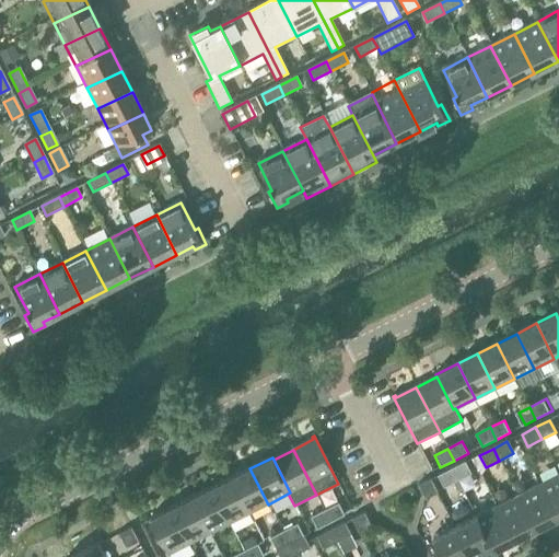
[(451,470),(456,483),(472,475),(465,463),(451,470)]
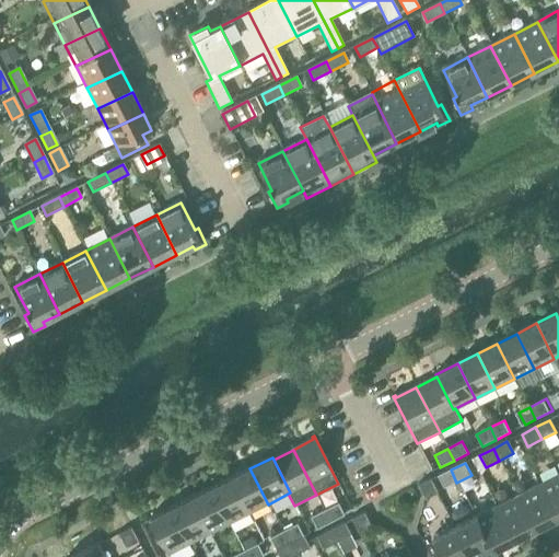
[(268,505),(249,468),(230,478),(248,514),(268,505)]
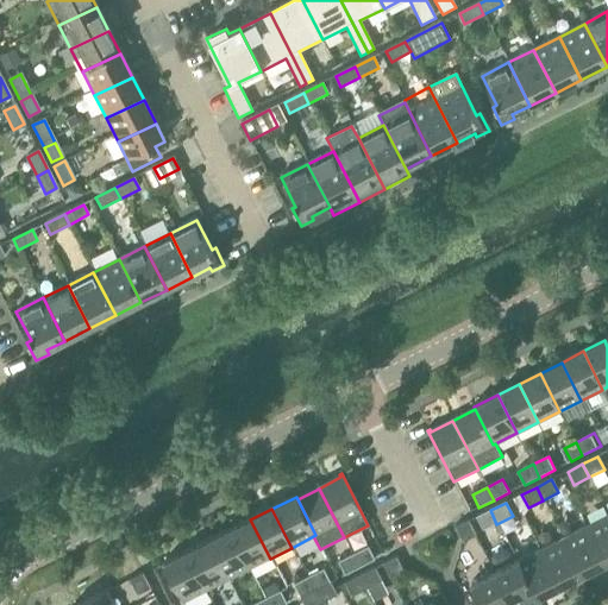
[(496,524),(490,510),(476,518),(482,531),(496,524)]
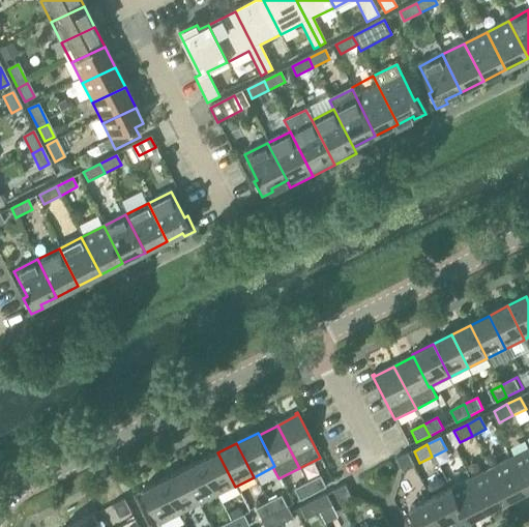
[(528,490),(528,449),(509,460),(526,492),(528,490)]
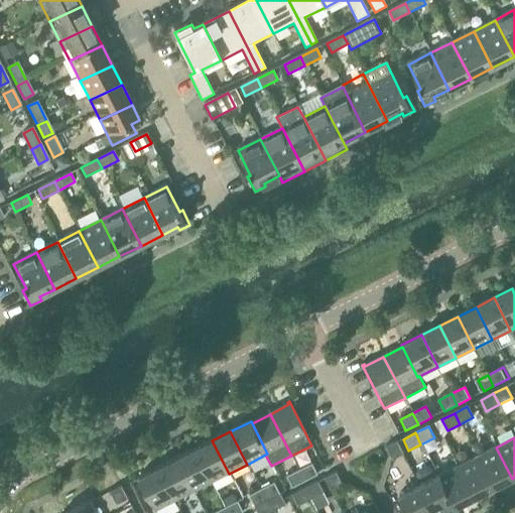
[(194,450),(210,483),(229,474),(212,440),(194,450)]
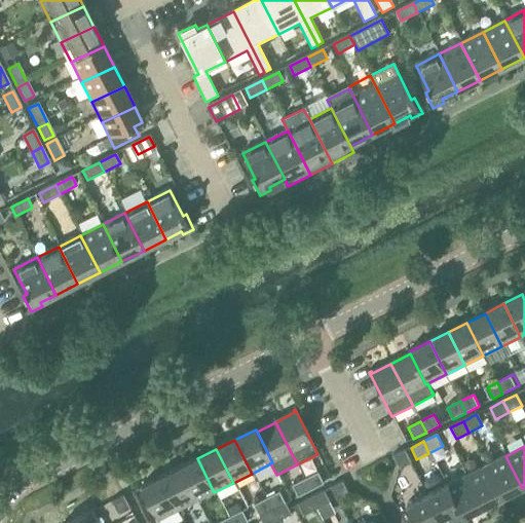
[(392,457),(399,470),(411,464),(404,451),(392,457)]
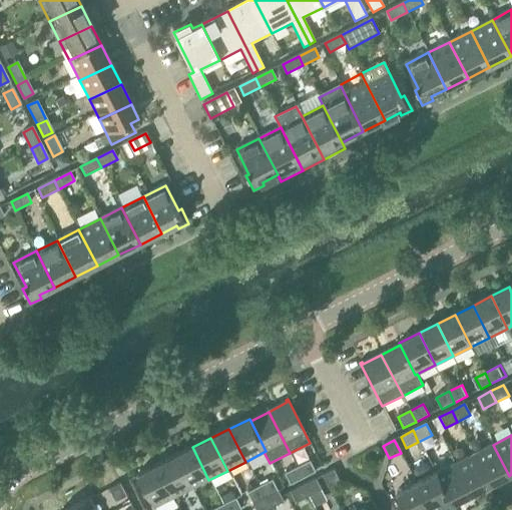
[(509,476),(493,445),(474,455),(490,486),(509,476)]
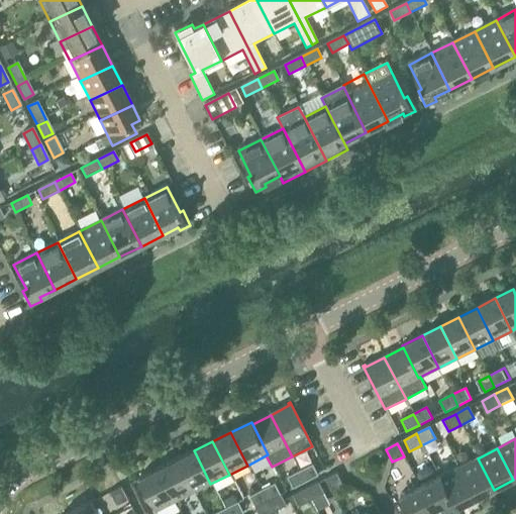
[(210,484),(194,450),(176,460),(192,493),(210,484)]
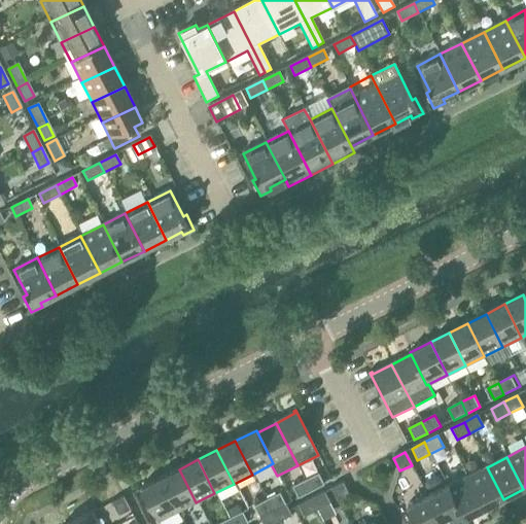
[(503,499),(487,467),(466,478),(483,510),(503,499)]
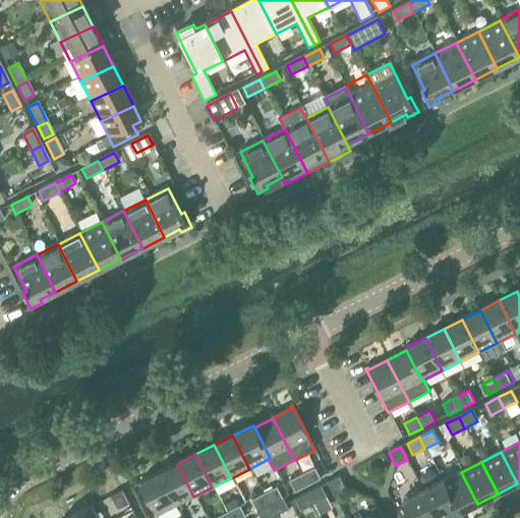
[(159,473),(175,506),(193,497),(177,464),(159,473)]
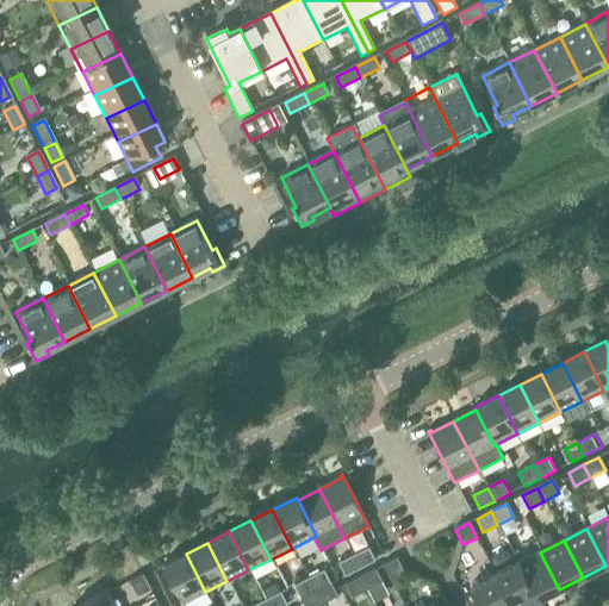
[(353,556),(360,569),(376,562),(368,549),(353,556)]
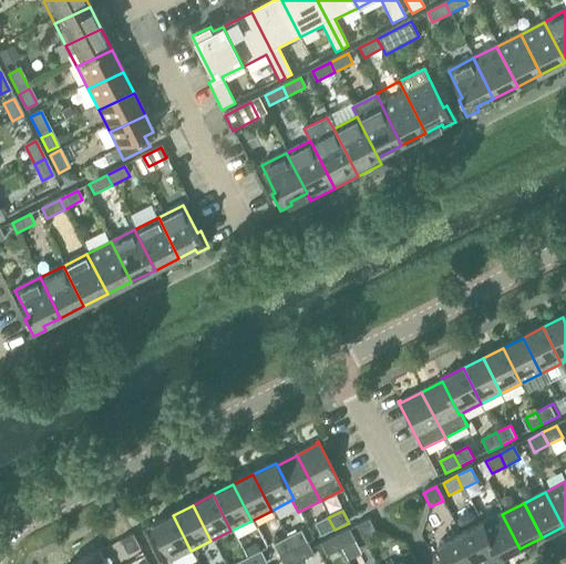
[(520,549),(502,514),(481,525),(498,560),(520,549)]
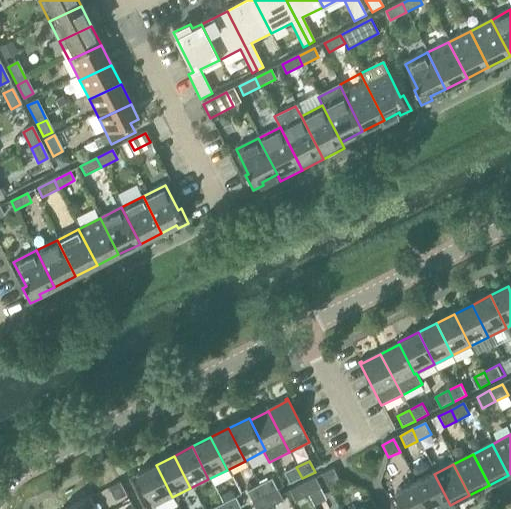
[(172,497),(156,465),(138,474),(154,507),(172,497)]
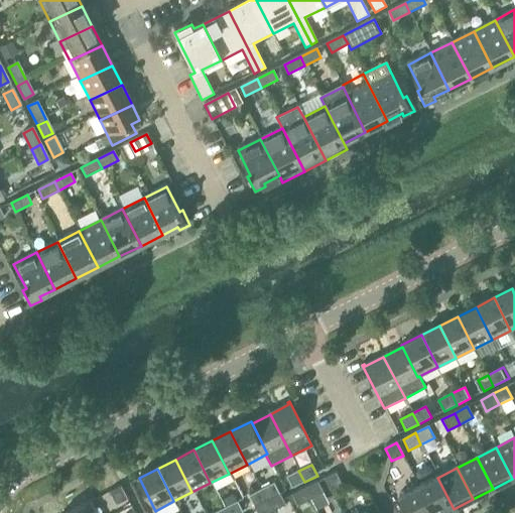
[(304,482),(298,471),(286,477),(292,488),(304,482)]
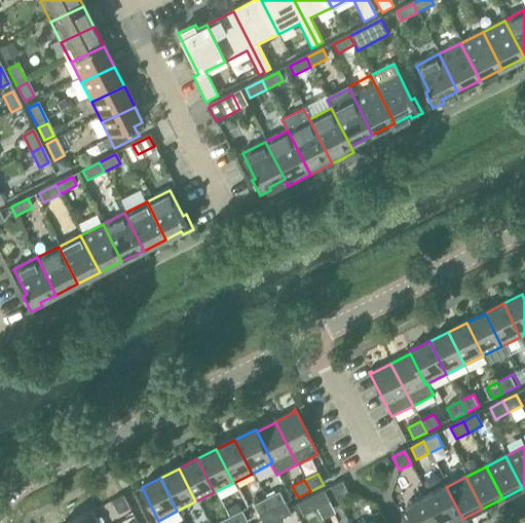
[(341,483),(330,488),(337,501),(348,495),(341,483)]
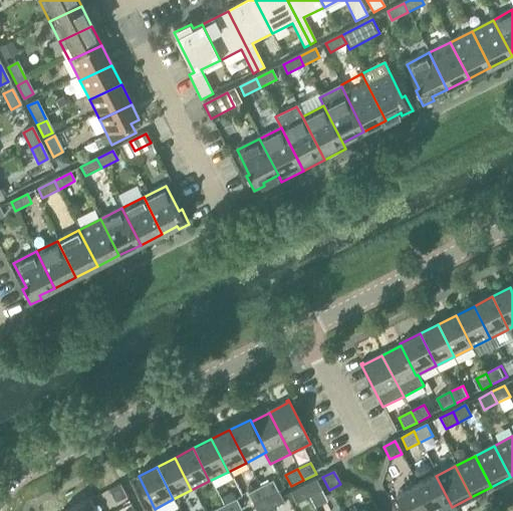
[(444,510),(452,507),(436,476),(417,485),(430,510),(444,510)]
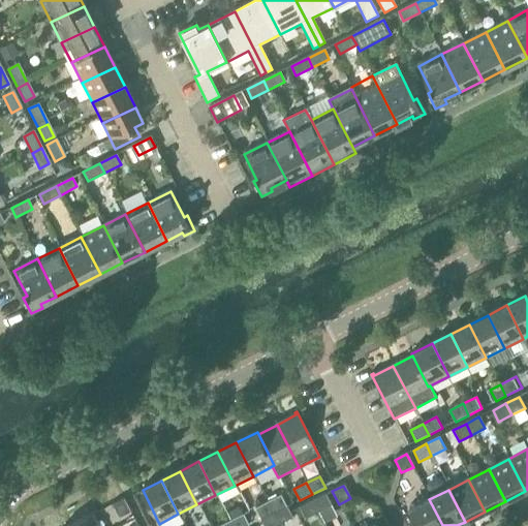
[(312,501),(318,513),(331,506),(325,495),(312,501)]
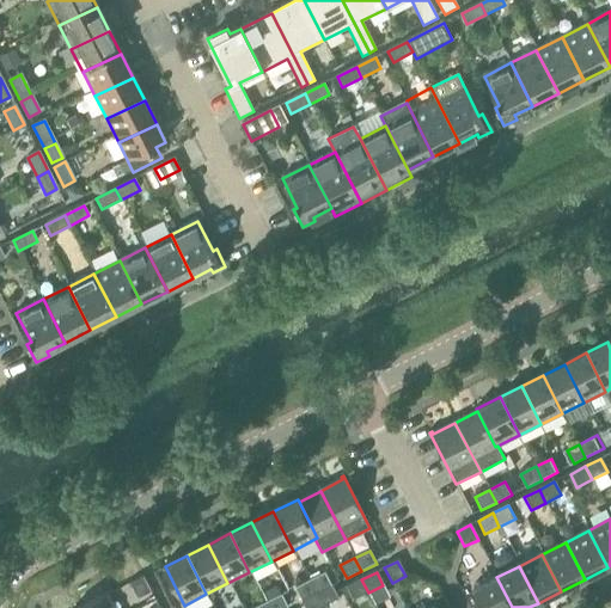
[(316,595),(331,587),(324,573),(309,581),(316,595)]
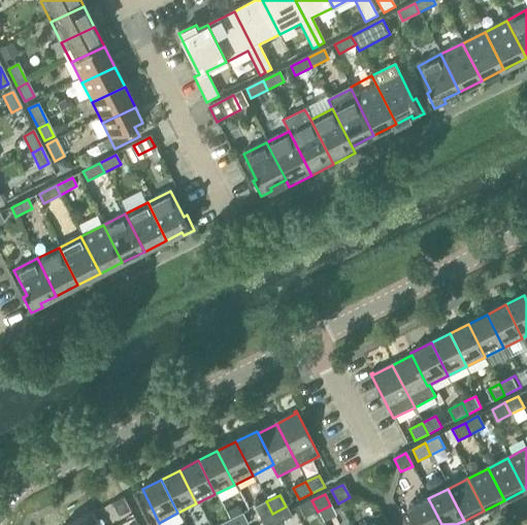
[(119,517),(130,512),(123,498),(111,504),(119,517)]
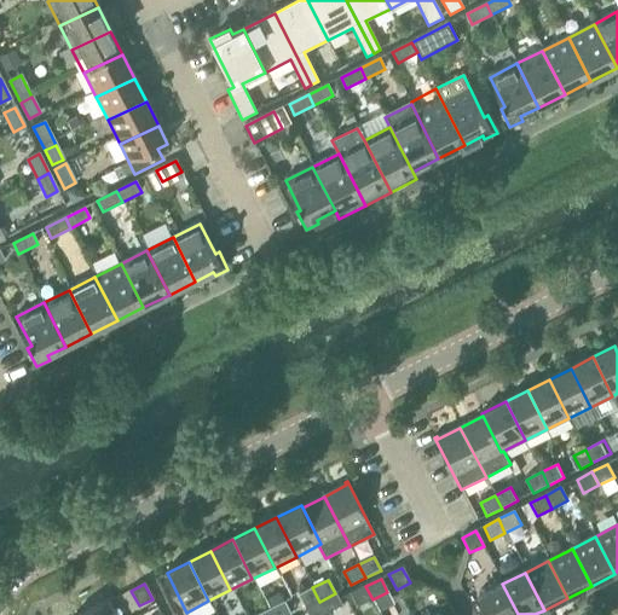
[(518,614),(502,584),(478,596),(486,614),(518,614)]
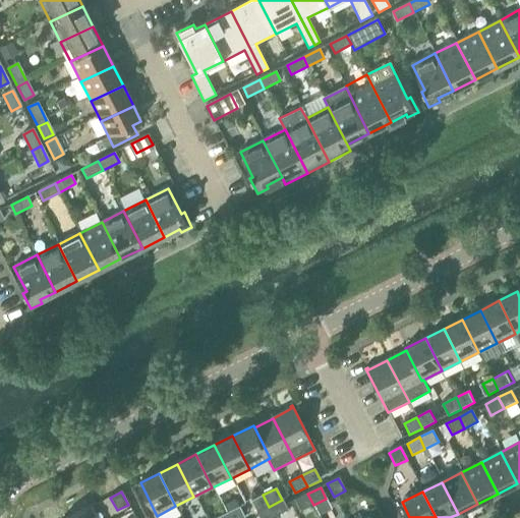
[(313,505),(307,494),(294,500),(300,512),(313,505)]
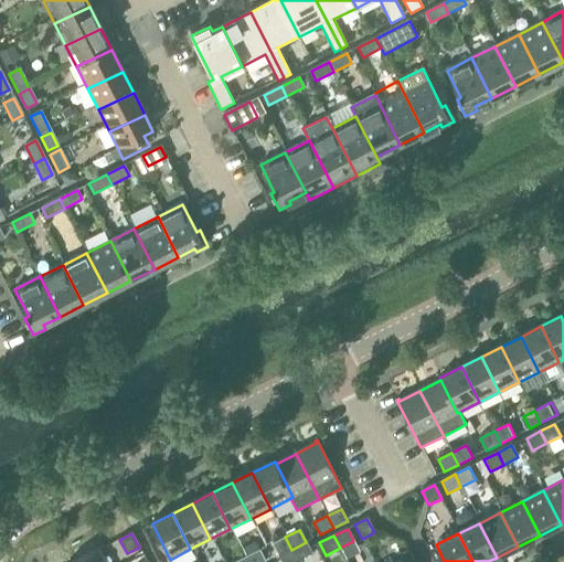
[(278,557),(291,550),(285,537),(272,543),(278,557)]
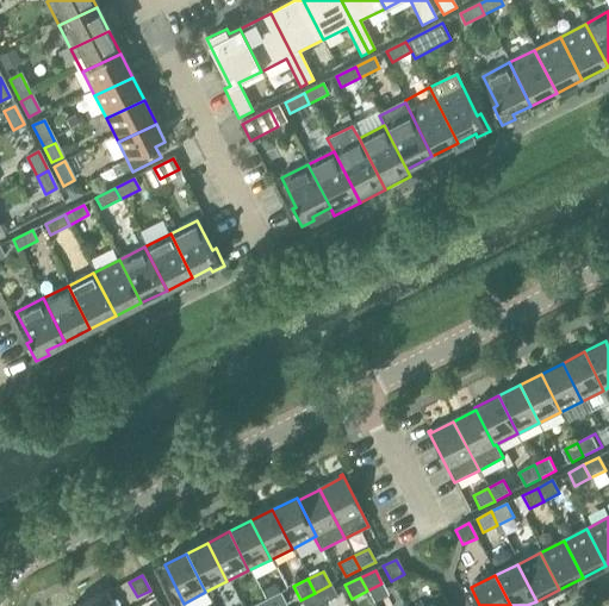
[(330,585),(315,593),(321,605),(337,598),(330,585)]
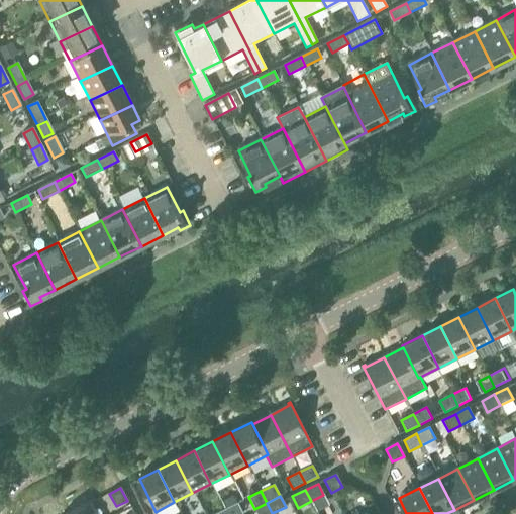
[(224,510),(226,513),(245,513),(239,502),(224,510)]
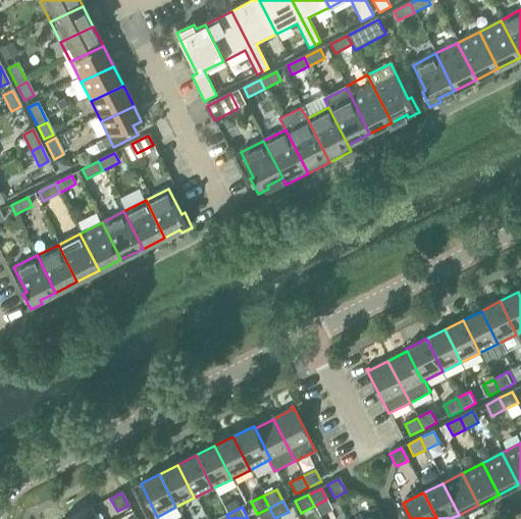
[(96,518),(91,508),(69,518),(96,518)]
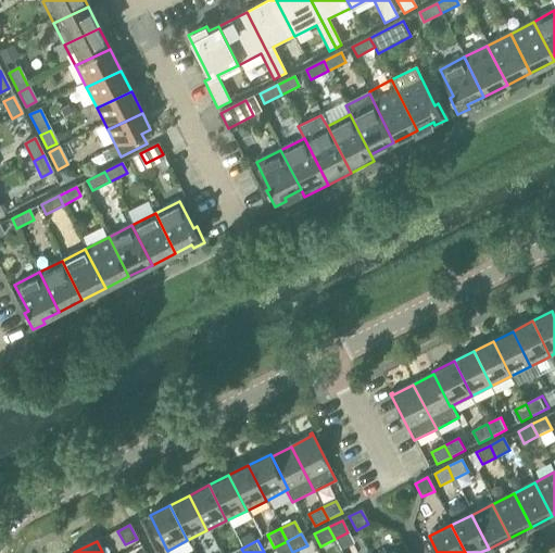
[(287,541),(274,548),(276,552),(292,552),(287,541)]
